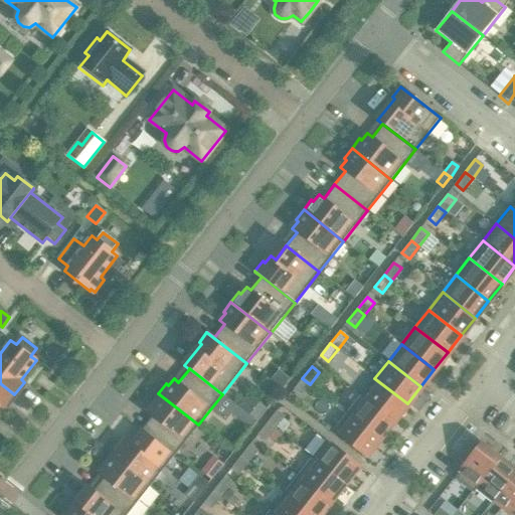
[(300,397),(310,384),(302,378),(293,391),(300,397)]
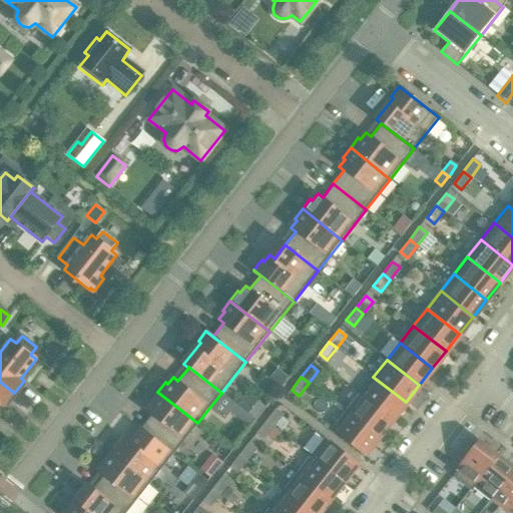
[(406,402),(373,377),(360,394),(392,419),(406,402)]
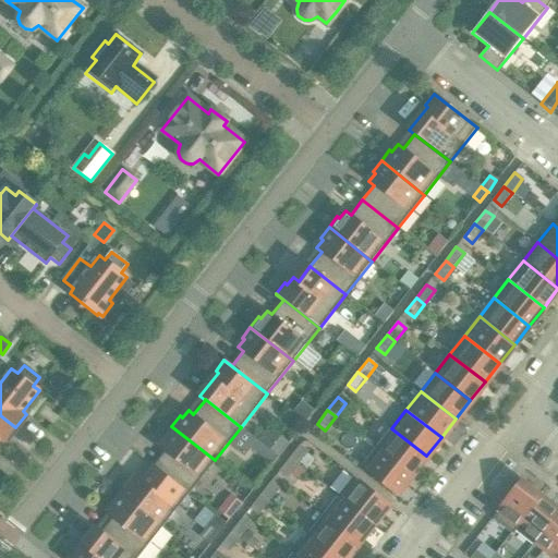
[(15,427),(0,415),(0,439),(1,439),(4,441),(15,427)]
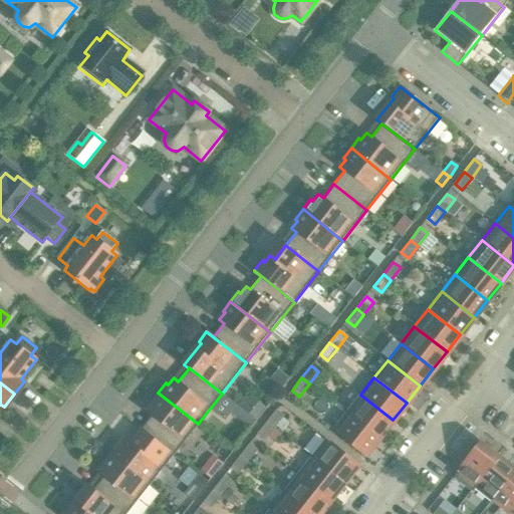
[(174,455),(198,424),(158,393),(151,403),(153,405),(147,412),(152,415),(141,429),(174,455)]
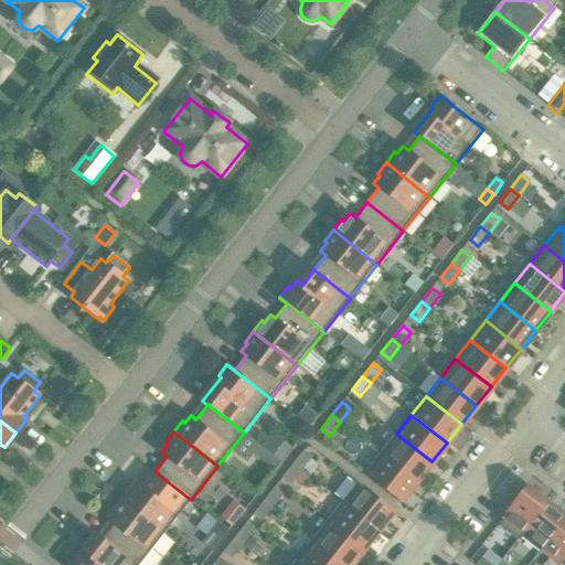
[(432,461),(396,434),(382,452),(417,480),(432,461)]
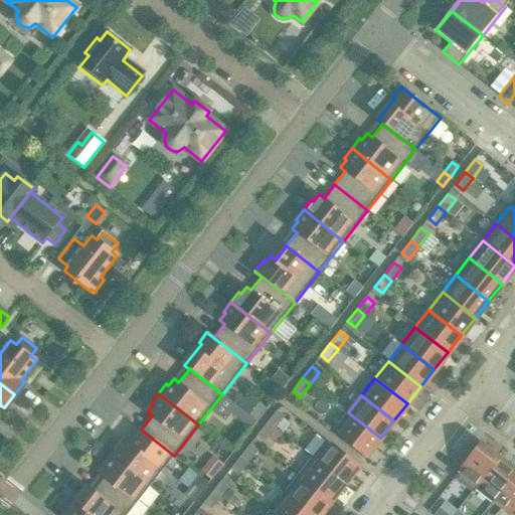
[(259,402),(249,415),(258,421),(268,408),(259,402)]
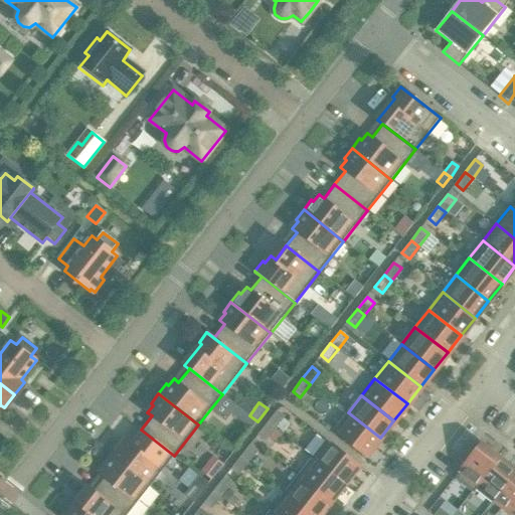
[(277,410),(268,422),(275,428),(285,416),(277,410)]
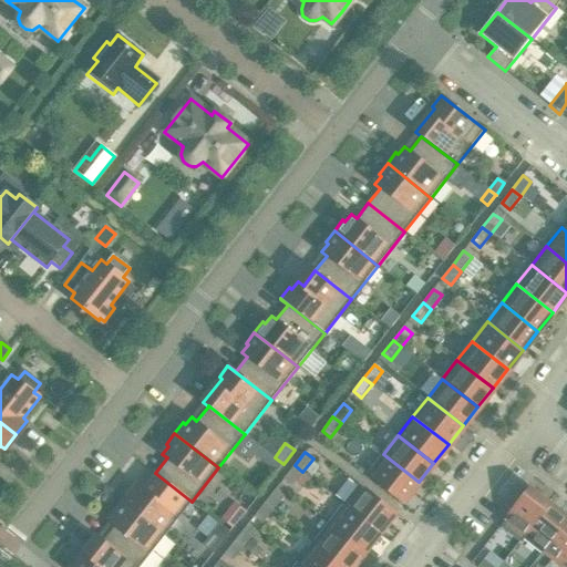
[(419,482),(383,454),(368,472),(367,473),(403,502),(419,482)]
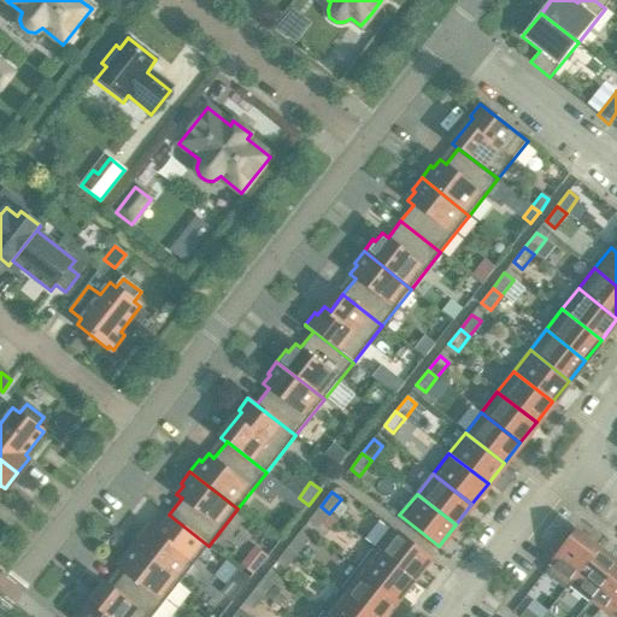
[(318,528),(329,513),(321,506),(309,521),(318,528)]
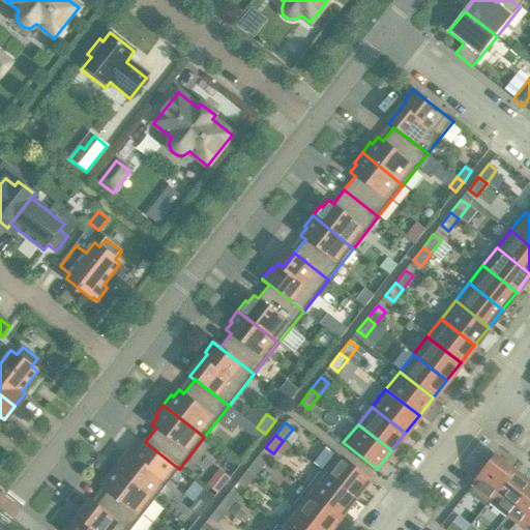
[(179,469),(145,442),(134,457),(128,452),(123,460),(121,458),(113,468),(154,500),(179,469)]
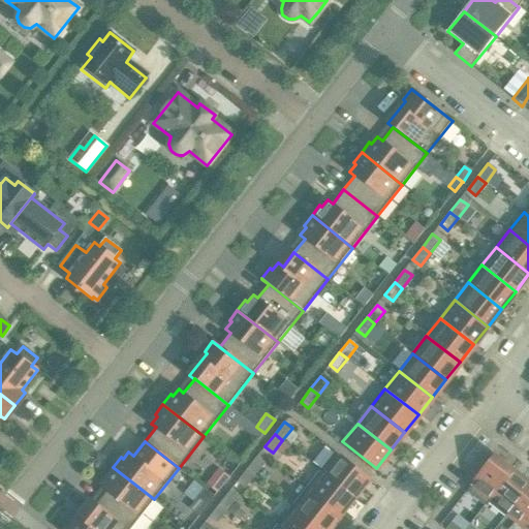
[(370,479),(335,452),(334,453),(320,470),(355,498),(370,479)]
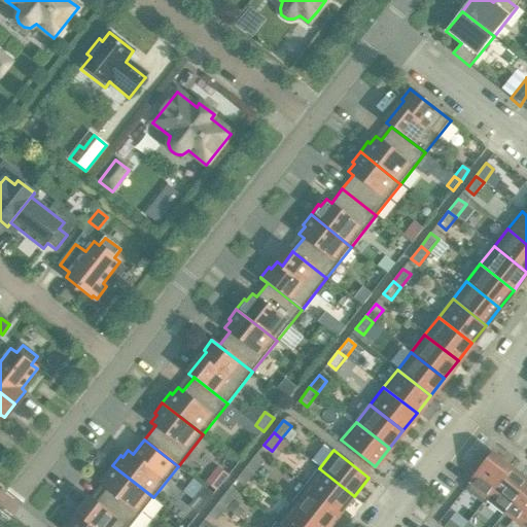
[(483,503),(511,468),(493,454),(491,456),(488,455),(483,462),(485,463),(465,489),(483,503)]
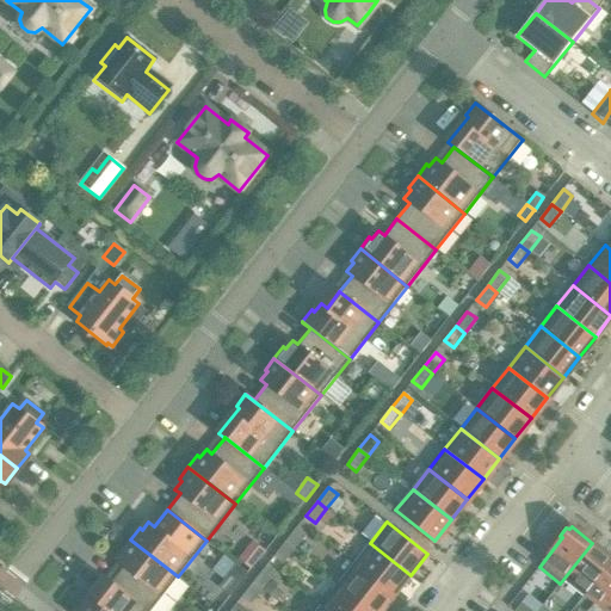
[(295,549),(306,535),(297,528),(285,542),(295,549)]
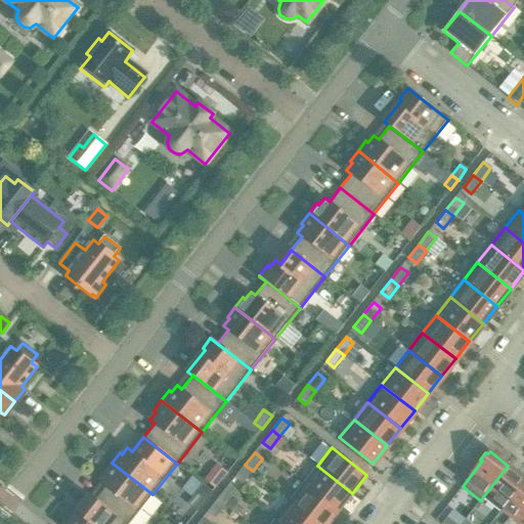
[(125,523),(129,523),(153,494),(112,463),(103,473),(105,474),(100,481),(104,485),(94,498),(94,499),(125,523)]
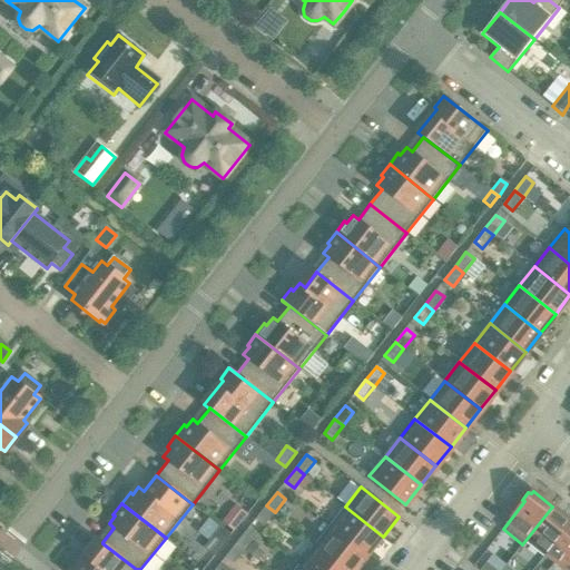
[(236,505),(223,522),(234,531),(247,514),(236,505)]
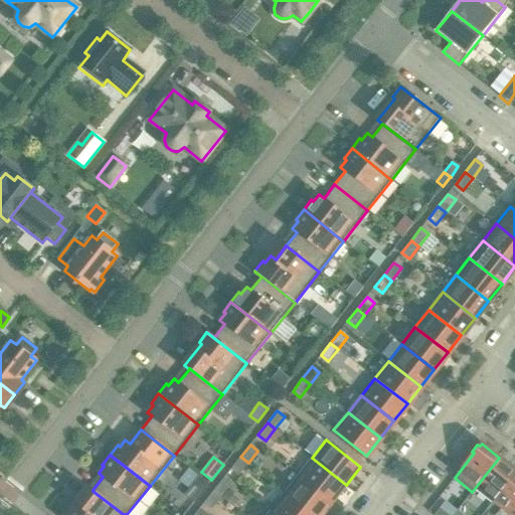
[(238,475),(248,463),(240,457),(230,469),(238,475)]
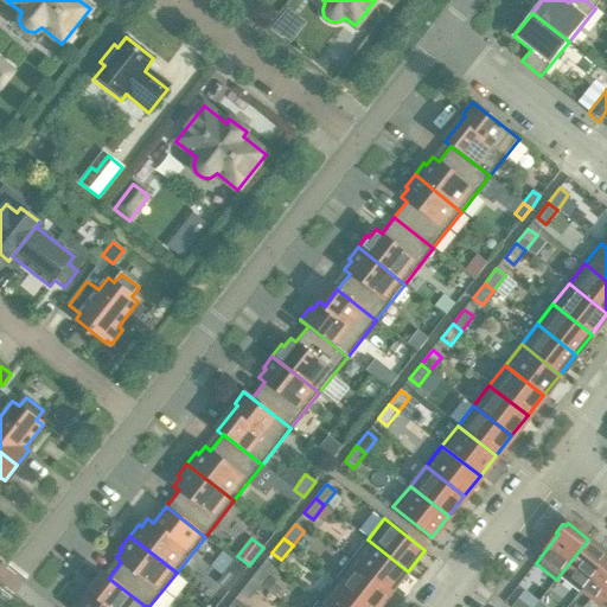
[(408,572),(368,540),(352,560),(393,592),(408,572)]
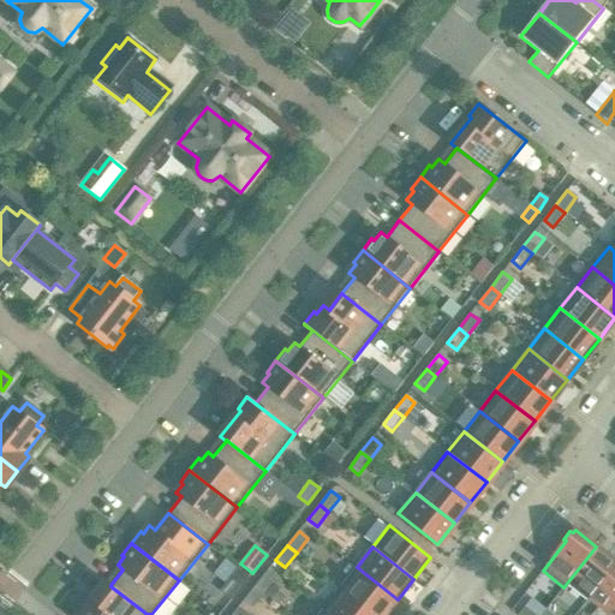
[(589,597),(614,563),(614,560),(596,547),(563,587),(566,589),(569,583),(589,597)]
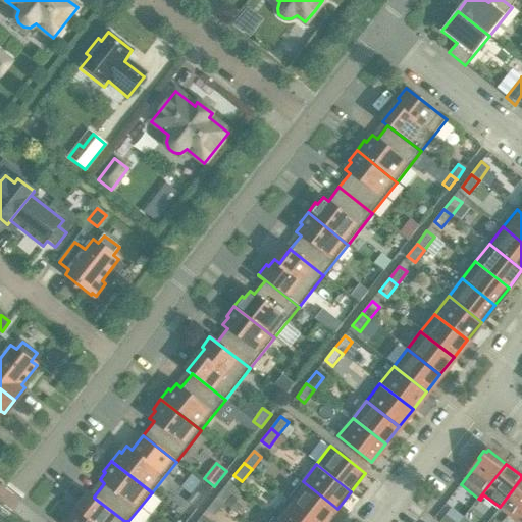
[(517,521),(521,514),(521,478),(500,507),(517,521)]
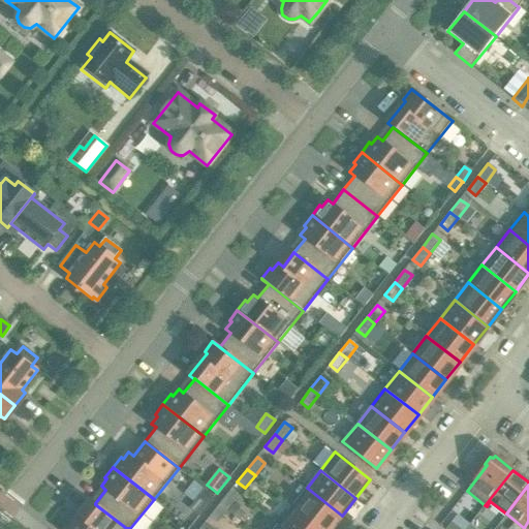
[(331,528),(342,516),(307,488),(292,505),(322,528),(331,528)]
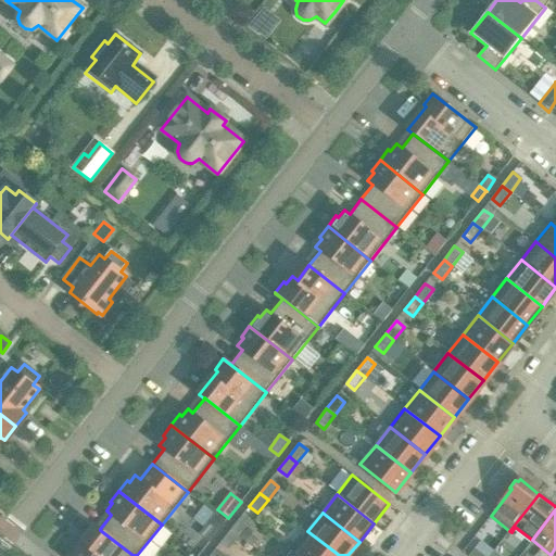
[(210,542),(225,521),(215,514),(199,534),(210,542)]
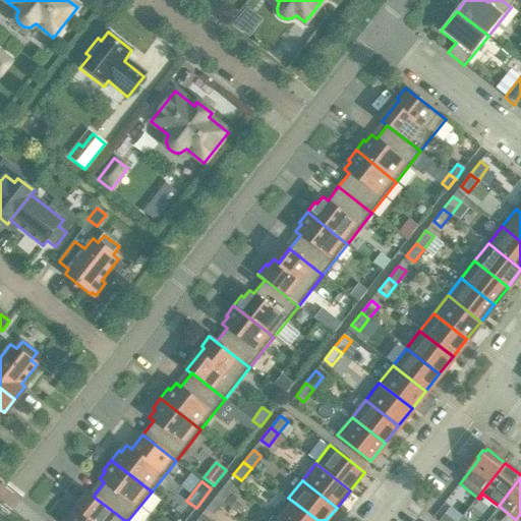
[(224,503),(233,490),(226,484),(216,497),(224,503)]
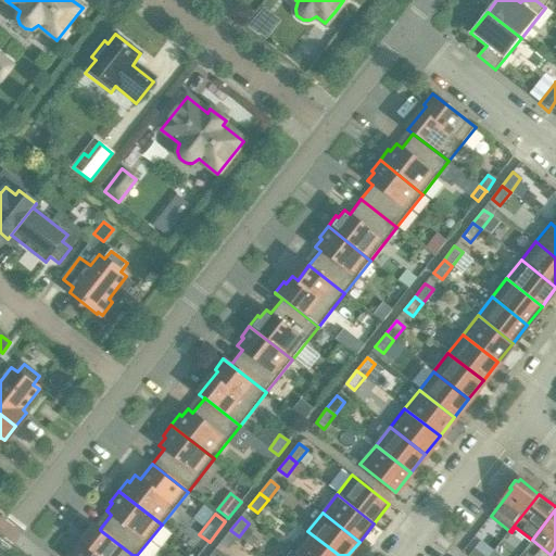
[(133,555),(100,530),(100,529),(96,526),(84,541),(77,548),(75,546),(67,555),(133,555)]
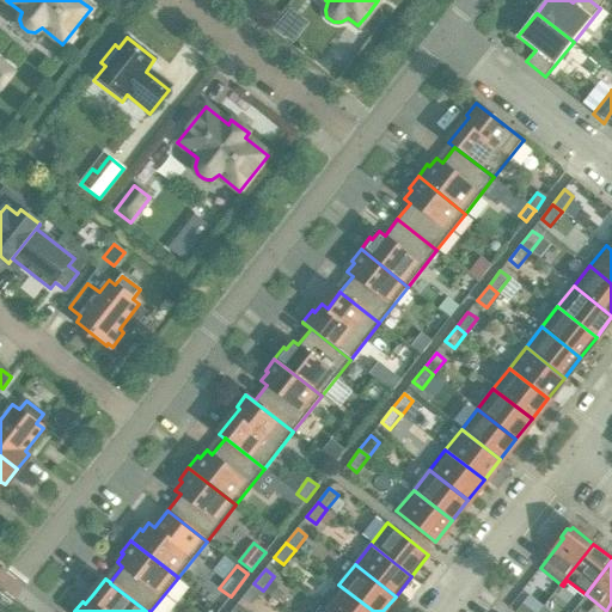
[(251,605),(263,591),(254,583),(242,599),(251,605)]
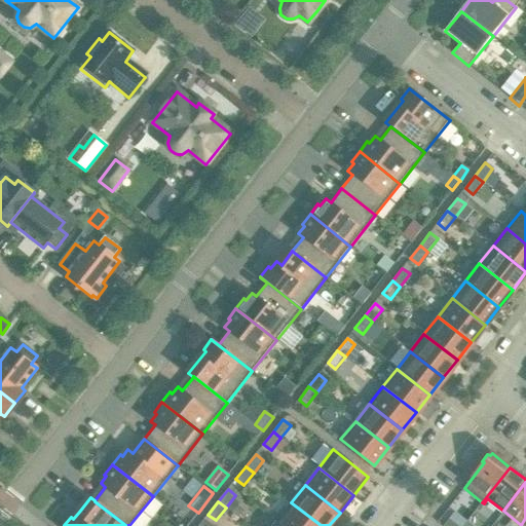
[(321,525),(291,502),(277,520),(285,525),(321,525)]
